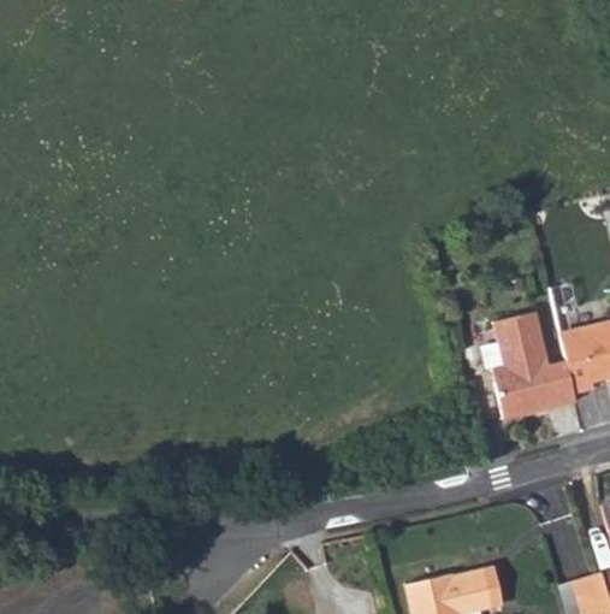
[(549,365),(536,311),(492,320),(503,366),(490,370),(502,420),(578,403),(574,393),(568,361),(549,365)]
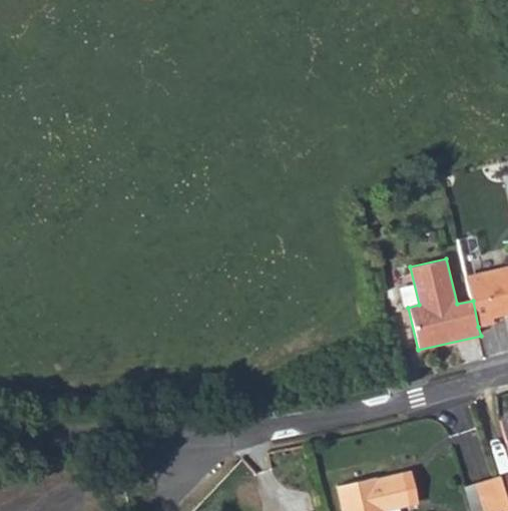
[(507,266),(467,276),(473,301),(478,327),(497,323),(495,318),(507,314),(507,266)]
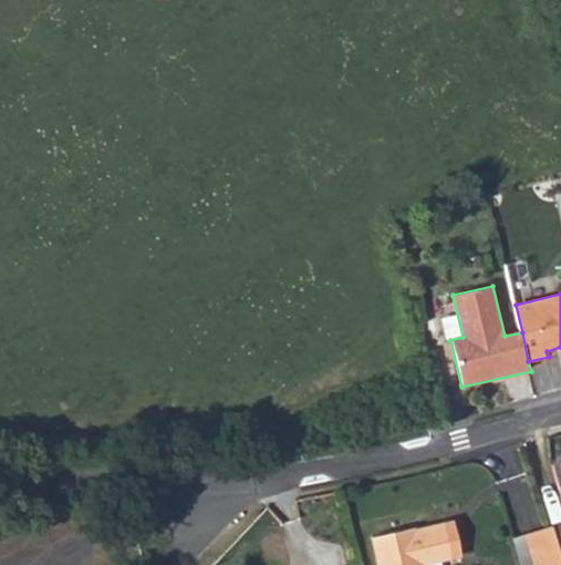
[(455,519),(445,522),(454,556),(464,554),(455,519)]
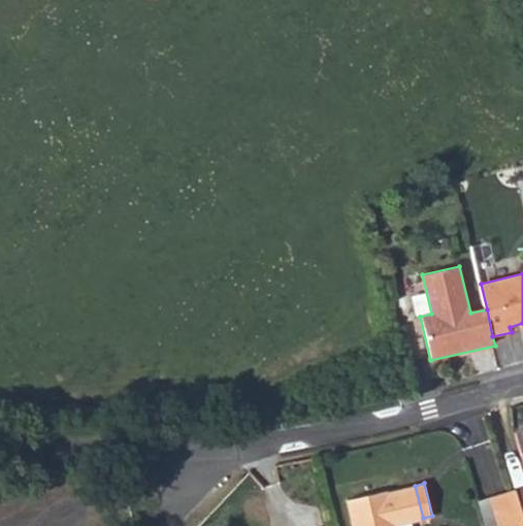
[(348,499),(354,525),(395,525),(412,521),(423,518),(415,486),(387,492),(386,490),(348,499)]
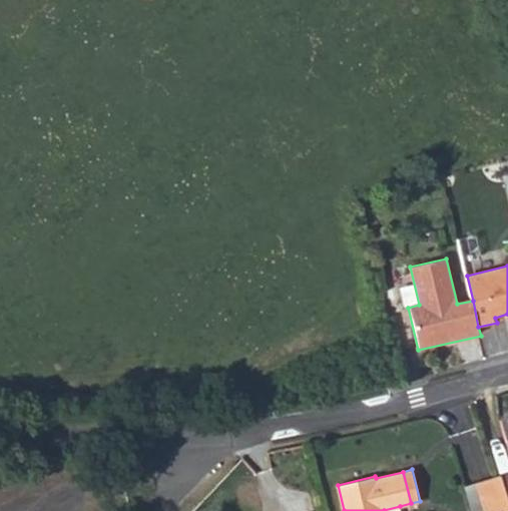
[(467,482),(475,510),(507,510),(507,495),(502,479),(500,472),(467,482)]
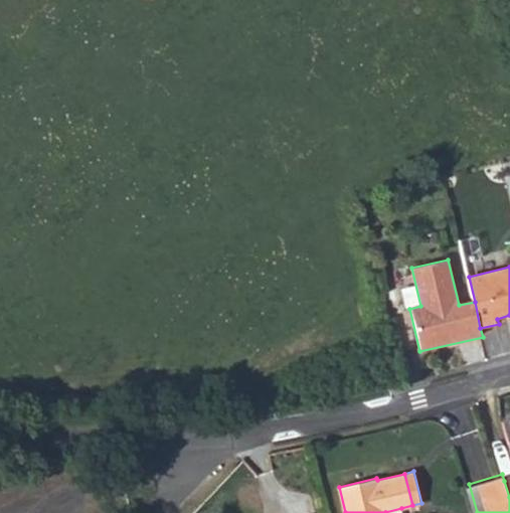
All buildings are outlined.
